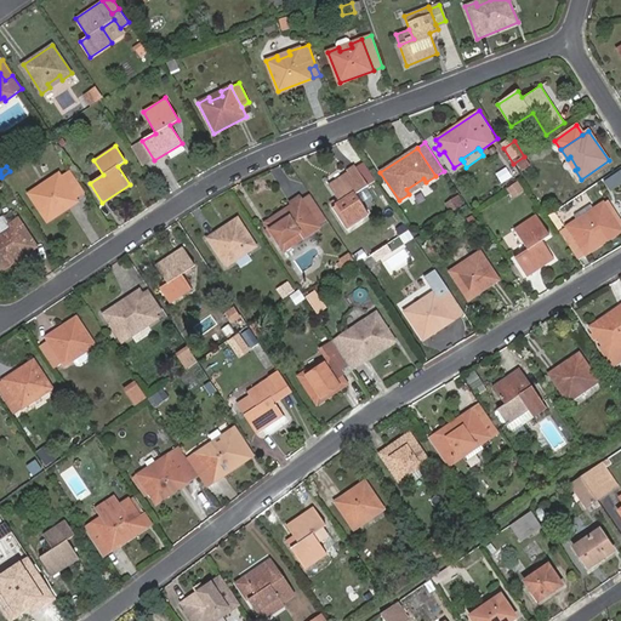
[(346,229),(368,215),(354,194),(368,186),(355,167),(329,184),(339,199),(341,203),(332,209),(346,229)]
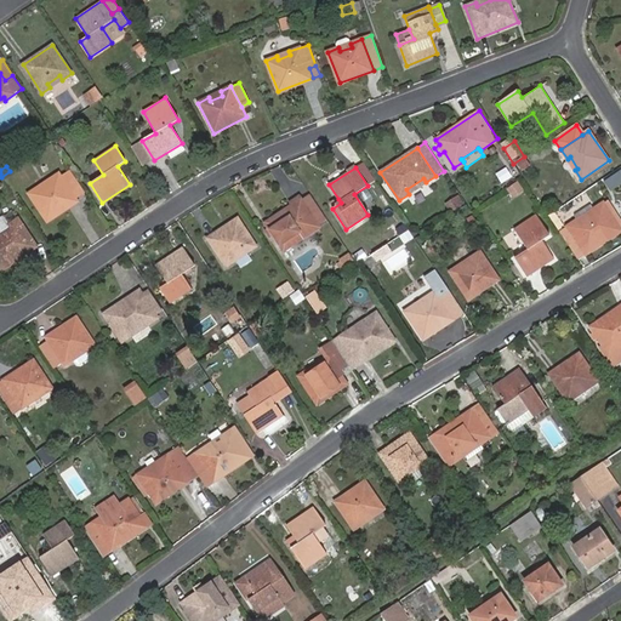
[(503,182),(511,177),(506,169),(499,174),(503,182)]
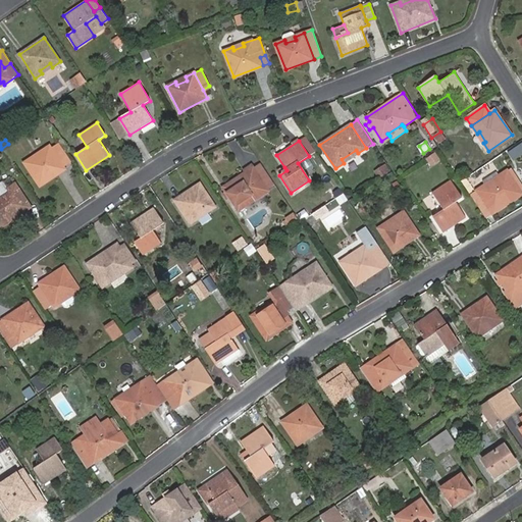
[(63,166),(69,162),(57,144),(51,147),(63,166)]
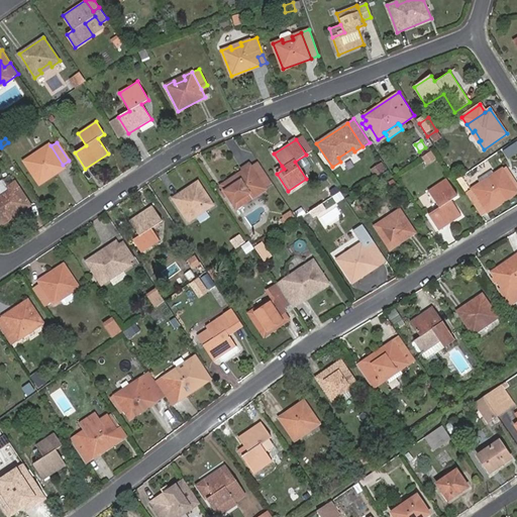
[(516,143),(508,149),(512,158),(516,153),(516,143)]
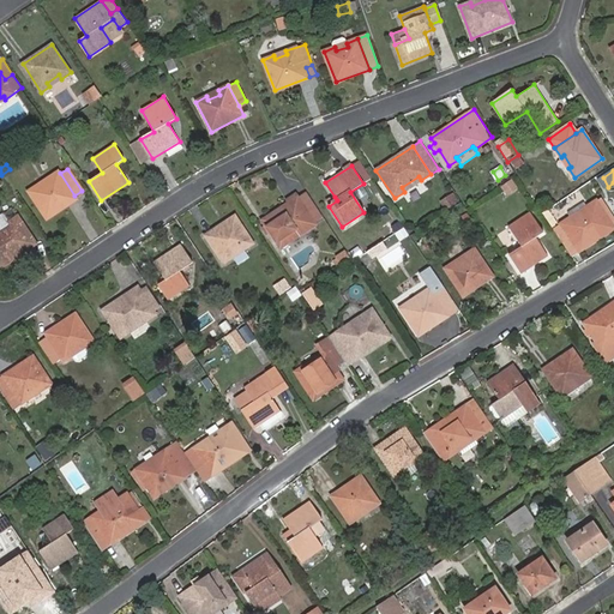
[(29,191),(47,220),(78,199),(74,196),(60,173),(59,172),(49,178),(52,181),(40,188),(37,185),(29,191)]
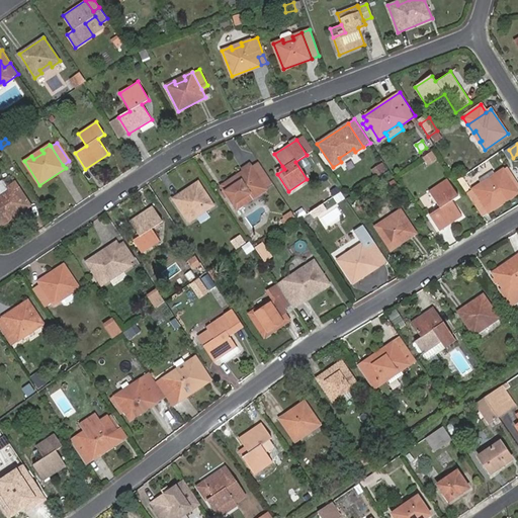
[(41,150),(31,156),(33,159),(44,153),(41,150)]
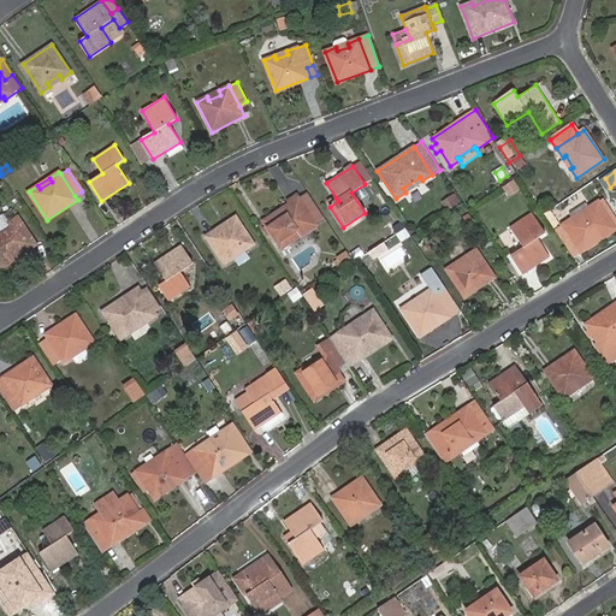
[(315,225),(325,219),(308,194),(298,200),(315,225)]
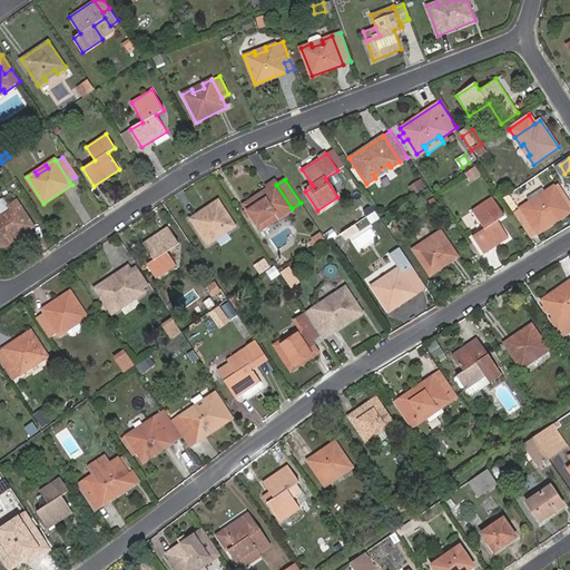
[(283,214),(292,208),(276,185),(274,180),(266,186),(267,188),(243,204),(247,209),(244,212),(247,216),(249,214),(259,229),(267,224),(266,222),(282,212),(283,214)]
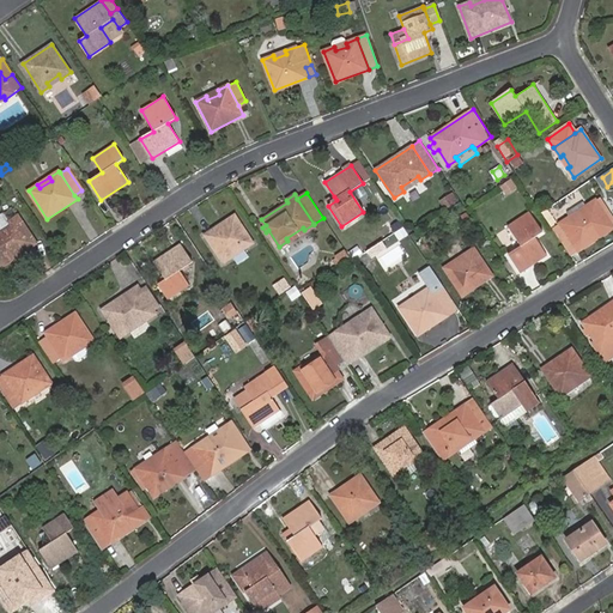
[(334,196),(326,202),(328,206),(337,200),(334,196)]
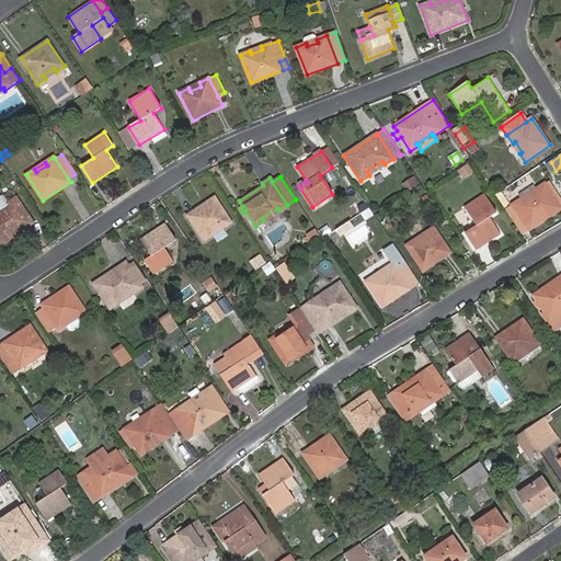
[(521,198),(504,208),(514,222),(522,218),(528,229),(560,208),(560,207),(552,194),(557,192),(549,180),(537,187),(538,191),(523,201),(521,198)]
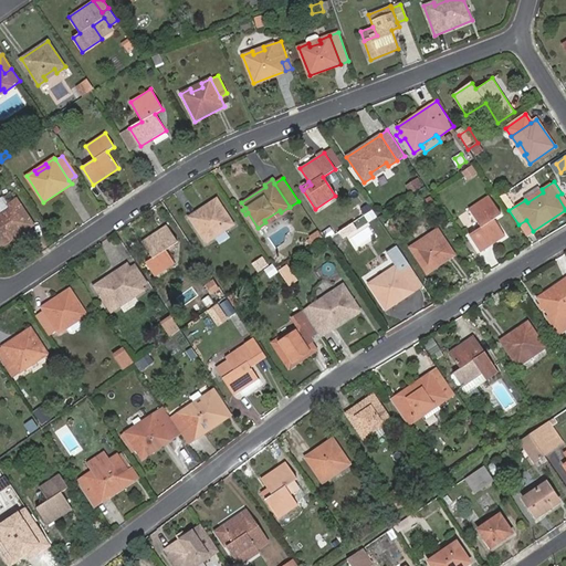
[(538,185),(523,196),(525,200),(527,202),(543,192),(542,189),(538,185)]
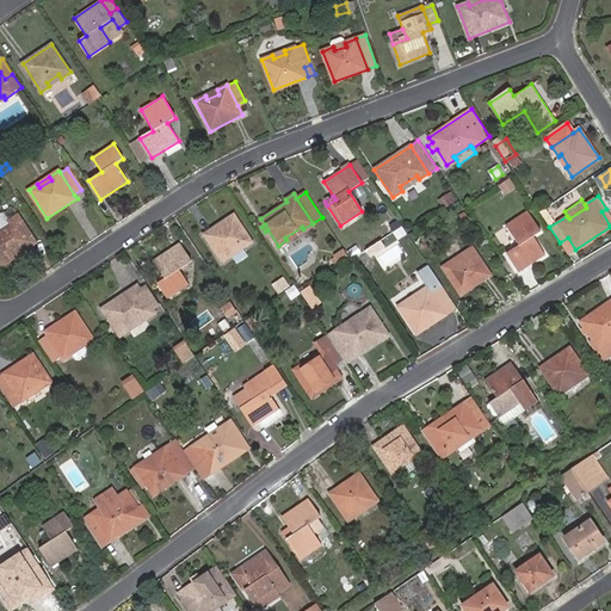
[(549,222),(555,218),(548,209),(542,213),(549,222)]
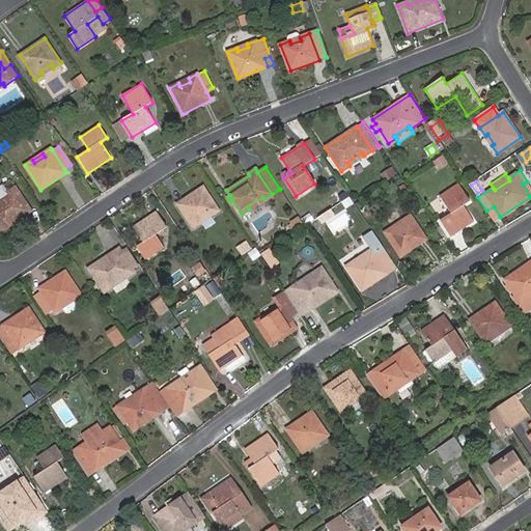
[(474,221),(464,205),(471,201),(458,184),(440,195),(451,214),(441,221),(451,236),(474,221)]
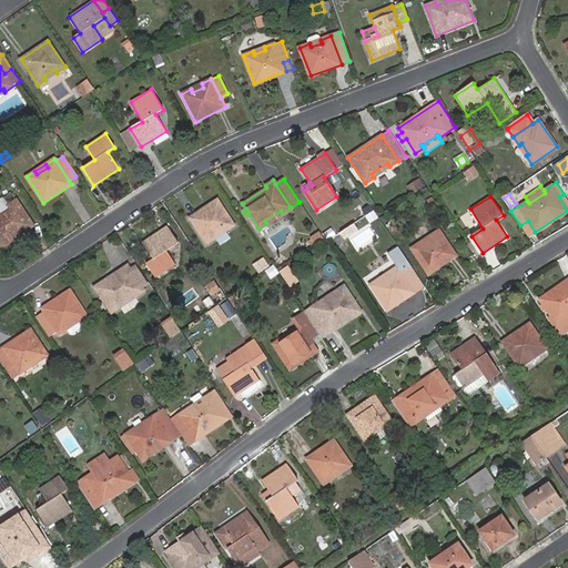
[(226,231),(234,225),(217,200),(190,219),(206,243),(215,239),(213,235),(224,227),(226,231)]
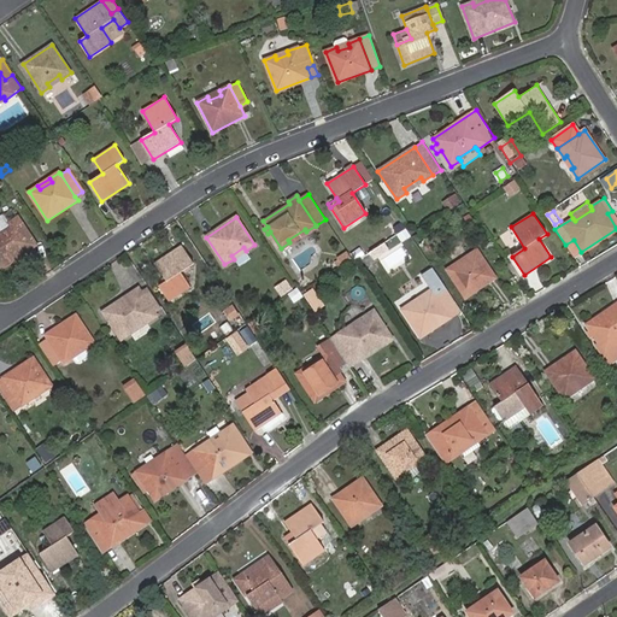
[(0,268),(1,269),(36,246),(18,218),(9,224),(10,227),(0,233),(0,268)]
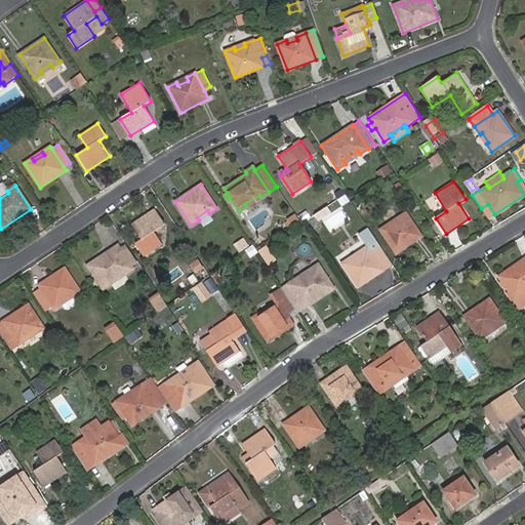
[(488,218),(494,214),(488,204),(481,208),(488,218)]
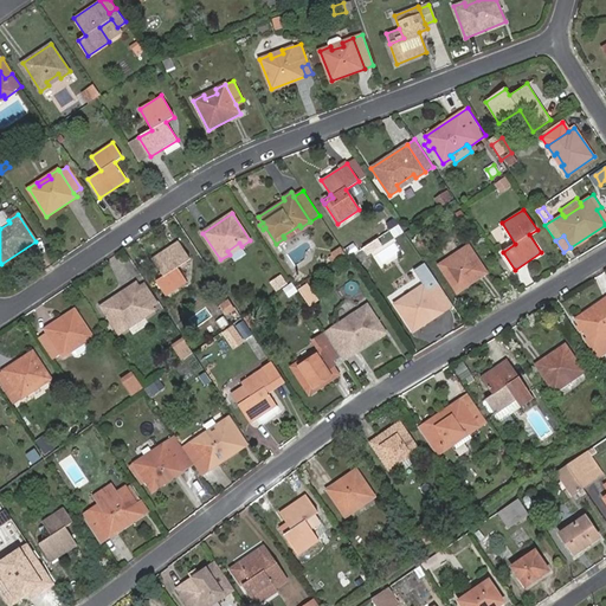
[(187,283),(178,269),(189,260),(178,242),(153,259),(163,277),(156,282),(167,296),(187,283)]
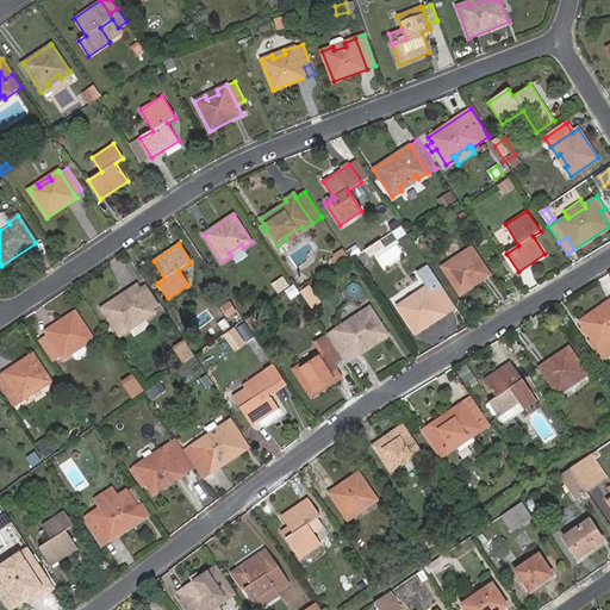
[(460,293),(490,274),(472,247),(462,253),(464,256),(454,262),(452,260),(442,266),(460,293)]
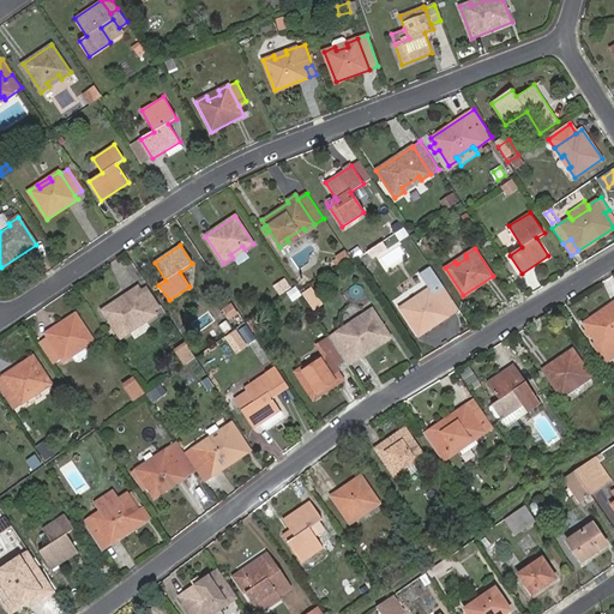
[(341,264),(351,258),(347,252),(337,258),(341,264)]
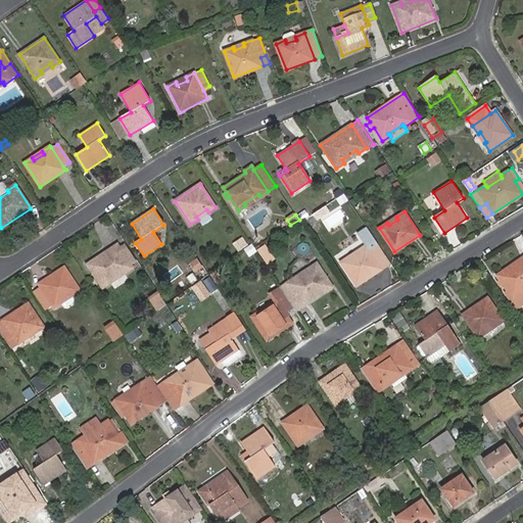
[(357,285),(391,263),(375,239),(359,250),(360,252),(350,258),(348,256),(340,262),(357,285)]
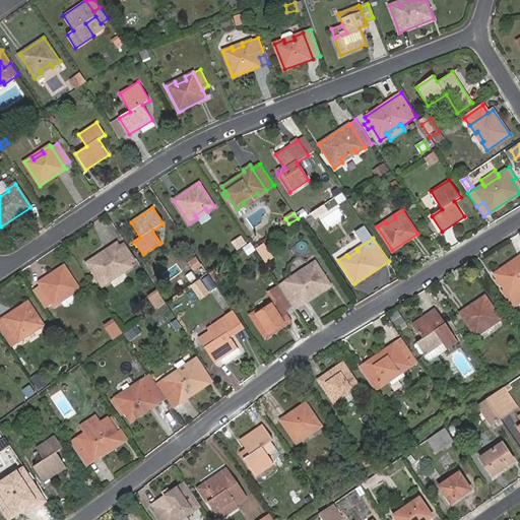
[(131,264),(136,260),(124,242),(119,246),(131,264)]
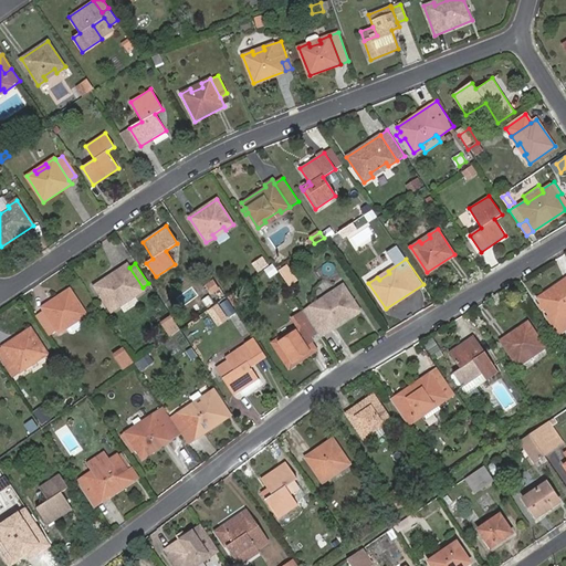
[(143,287),(129,268),(127,264),(94,286),(112,312),(121,306),(118,303),(134,293),(135,296),(145,291),(143,287)]
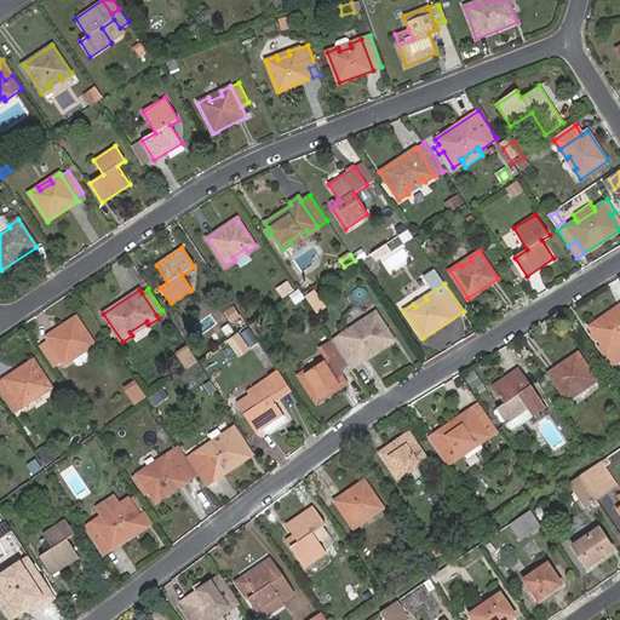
[(619,340),(619,305),(589,327),(593,333),(597,339),(602,345),(597,349),(610,367),(619,360),(619,351),(615,344),(619,340)]
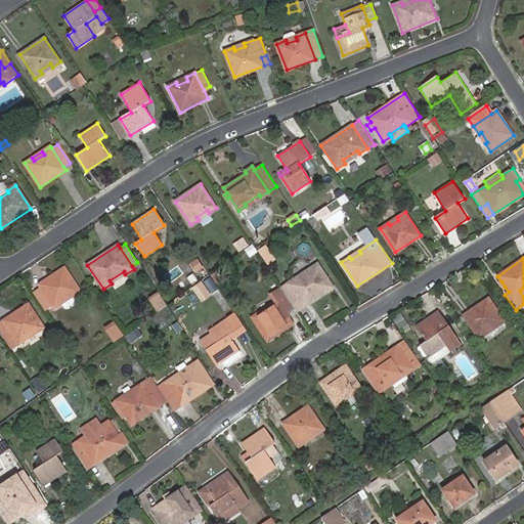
[(195,271),(201,267),(195,260),(190,263),(195,271)]
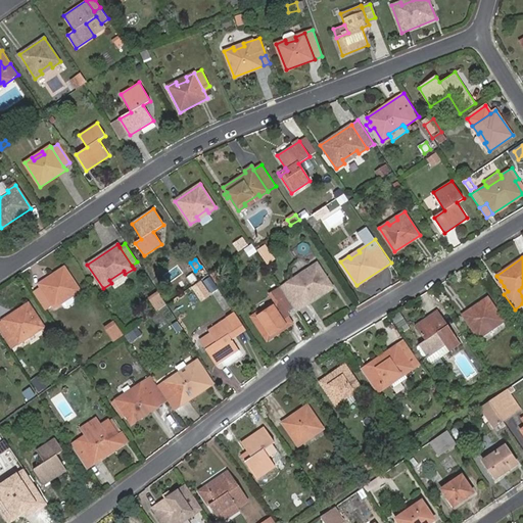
[(296,281),(294,278),(287,283),(302,307),(333,286),(318,263),(308,269),(310,271),(296,281)]
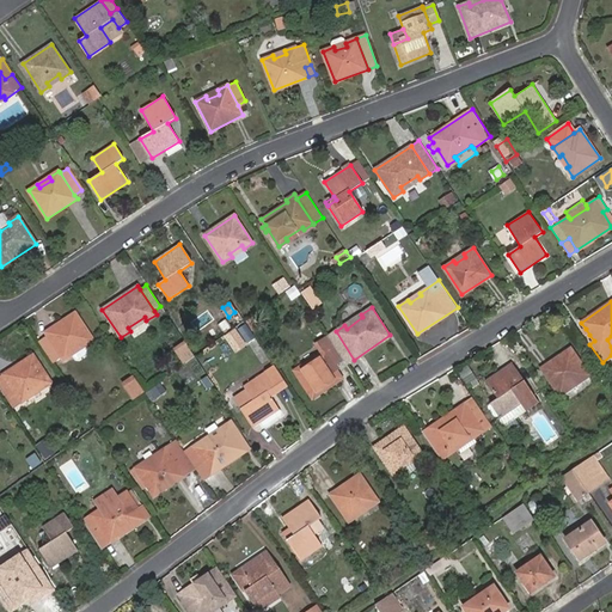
[(84,348),(93,341),(75,313),(46,332),(48,337),(61,357),(63,361),(73,354),(71,350),(81,343),(84,348)]
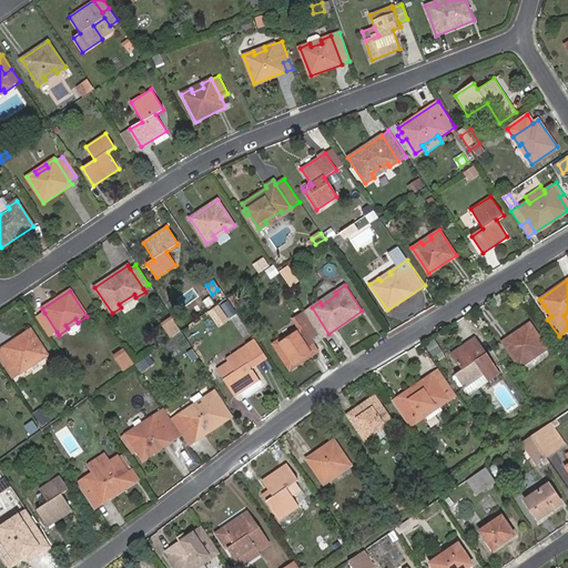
[(229,315),(235,310),(231,303),(224,307),(229,315)]
